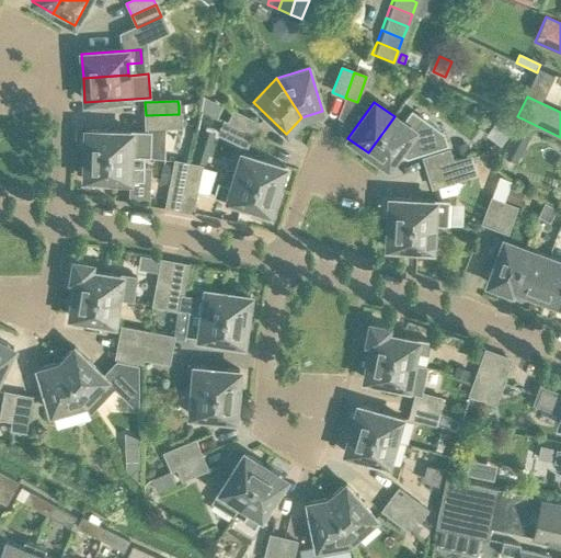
[(189,104),(179,105),(179,114),(181,114),(189,114),(189,104)]
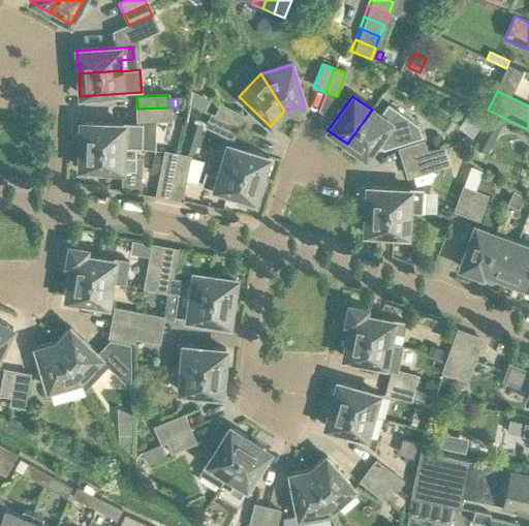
[(220,105),(215,117),(238,128),(243,117),(220,105)]
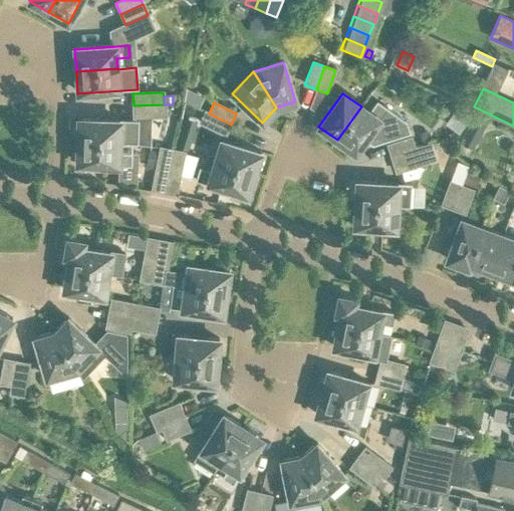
[(361,106),(337,140),(355,153),(364,140),(371,145),(410,134),(406,123),(376,102),(369,112),(361,106)]
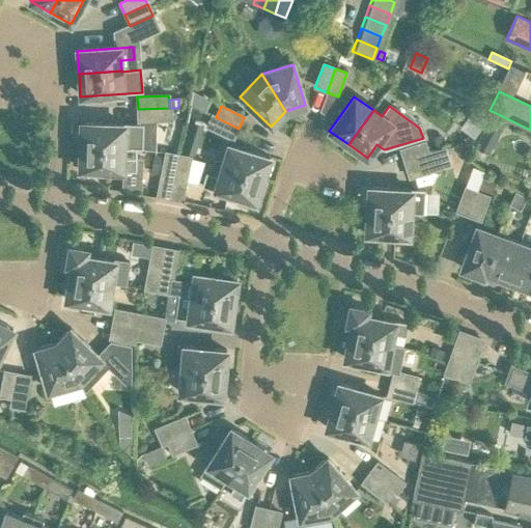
[(169,108),(138,109),(138,121),(171,120),(171,108),(169,108)]
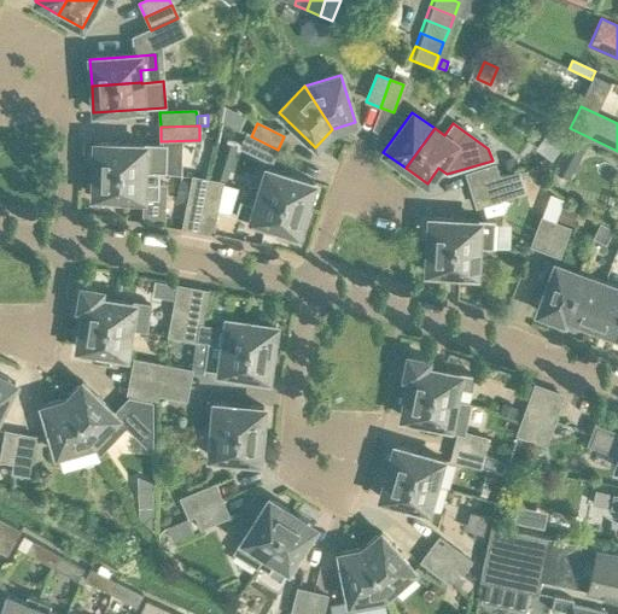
[(551,127),(535,148),(551,161),(566,139),(551,127)]
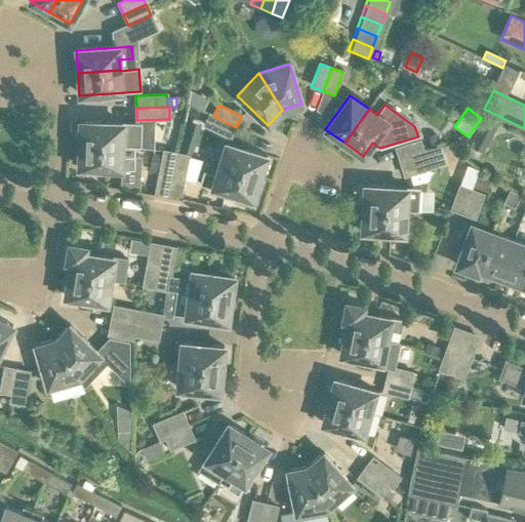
[(213,116),(209,114),(204,125),(230,137),(236,127),(213,116)]
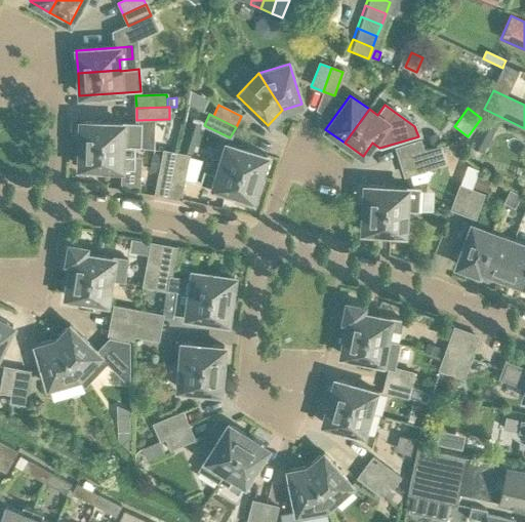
[(486,114),(480,125),(494,132),(499,121),(486,114)]
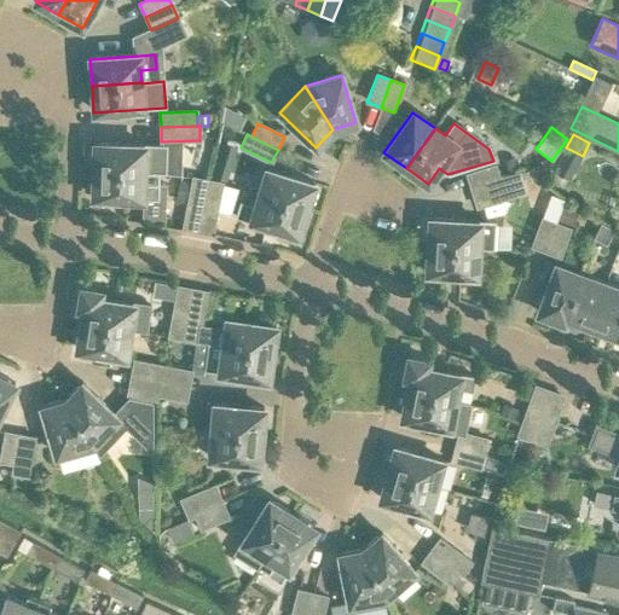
[(94,144),(93,170),(158,173),(166,174),(166,146),(94,144)]
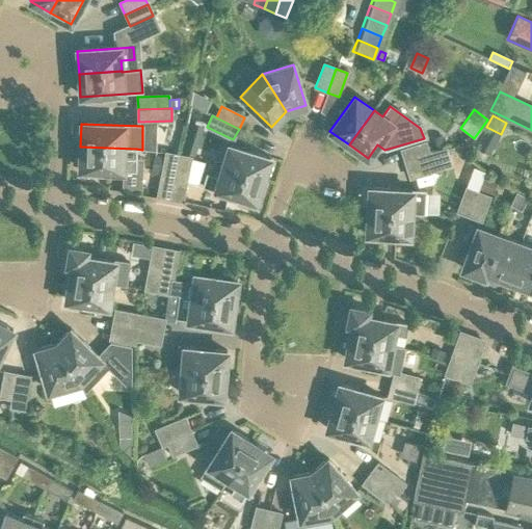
[(184,137),(180,151),(194,155),(198,142),(184,137)]
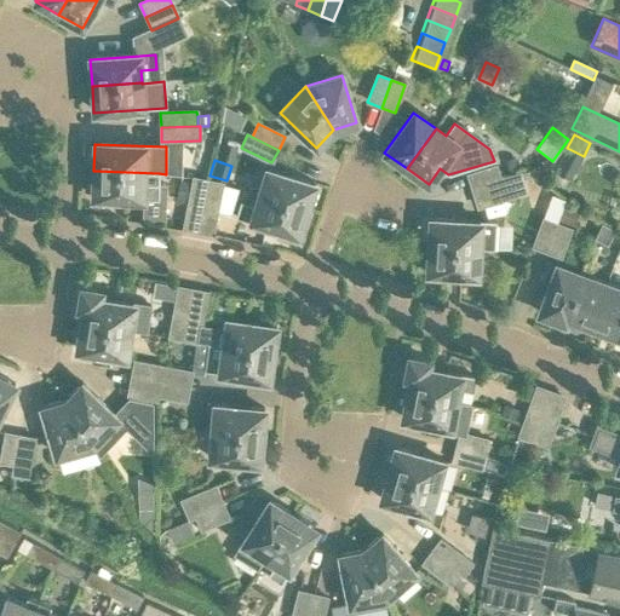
[(468,176),(472,189),(507,179),(506,178),(500,180),(495,167),(468,176)]
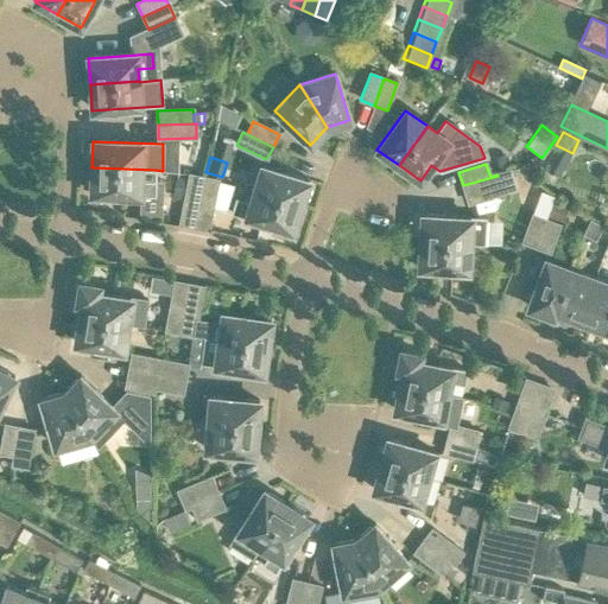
[(261,166),(253,192),(301,207),(308,180),(261,166)]
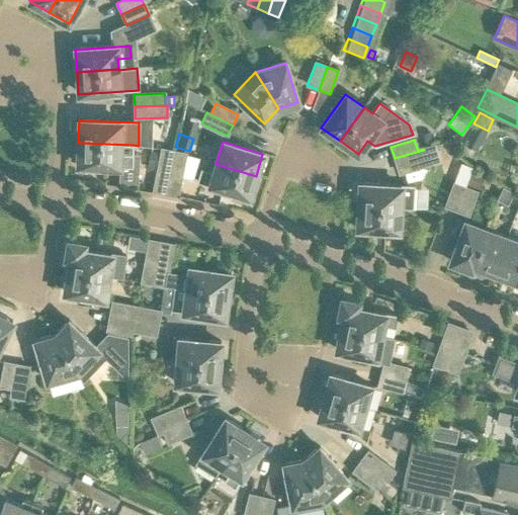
[(133,145),(78,143),(78,166),(80,166),(80,170),(92,170),(92,166),(132,167),(133,145)]
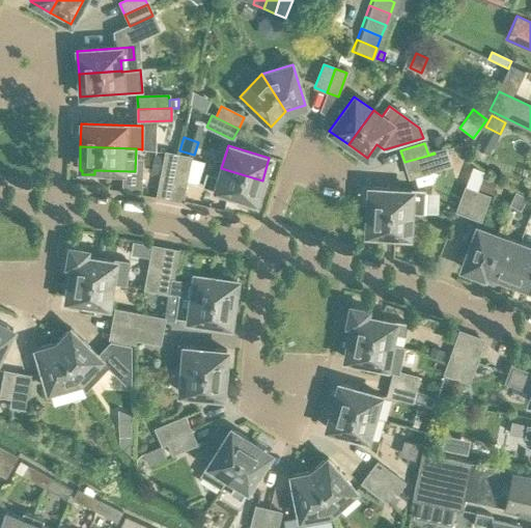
[(435,154),(404,162),(409,177),(450,165),(445,149),(435,154)]
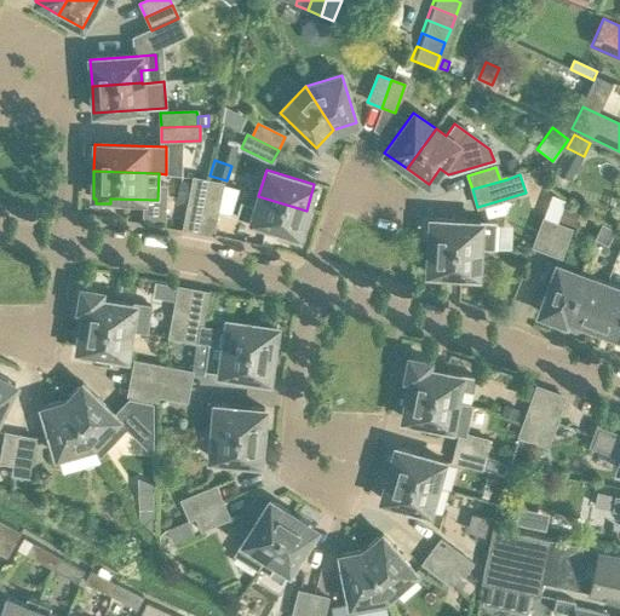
[(188,207),(202,209),(207,182),(194,178),(193,183),(181,180),(176,203),(188,206),(188,207)]
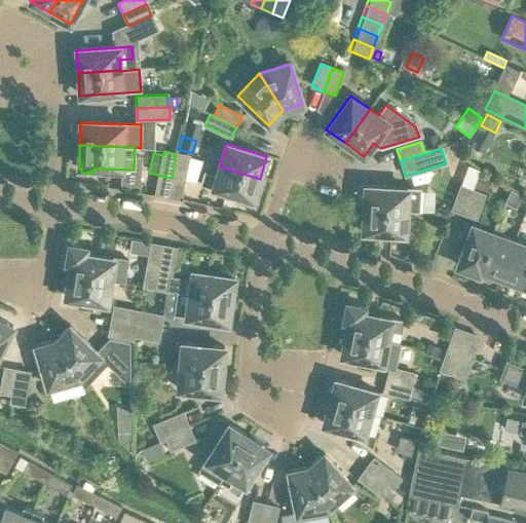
[(176,154),(172,178),(184,181),(184,179),(196,183),(202,161),(188,157),(188,156),(176,154)]
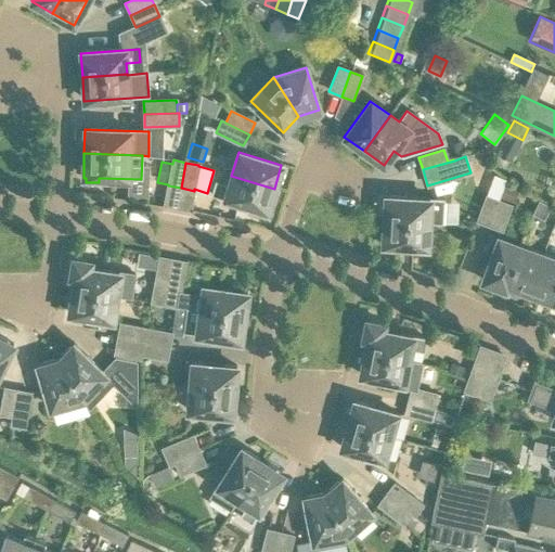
[(274,189),(231,176),(228,185),(216,182),(211,194),(253,207),(250,212),(263,215),(265,210),(267,212),(274,189)]
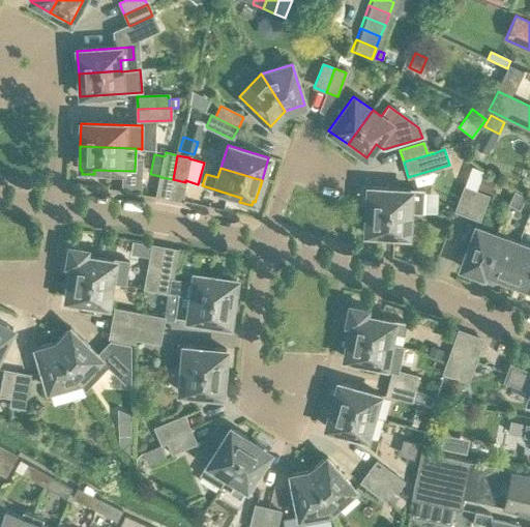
[(482,177),(478,188),(490,193),(494,182),(482,177)]
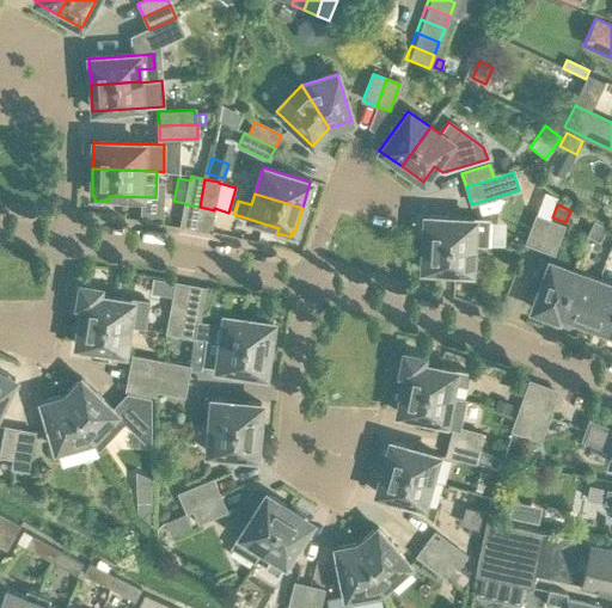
[(489,220),(426,216),(423,244),(472,246),(488,247),(489,220)]
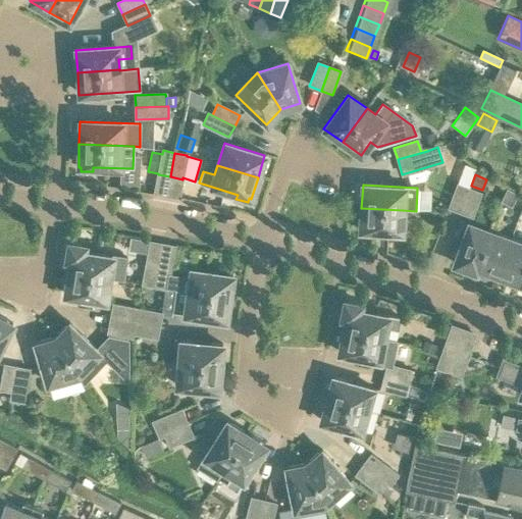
[(449,208),(460,212),(469,190),(457,186),(449,208)]
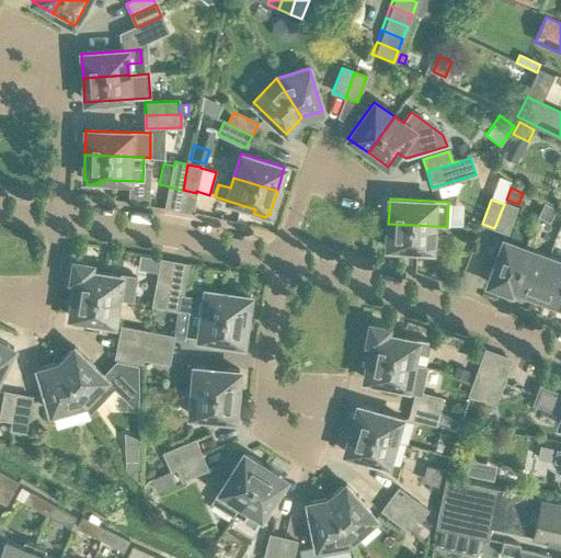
[(504,204),(494,228),(506,232),(516,208),(504,204)]
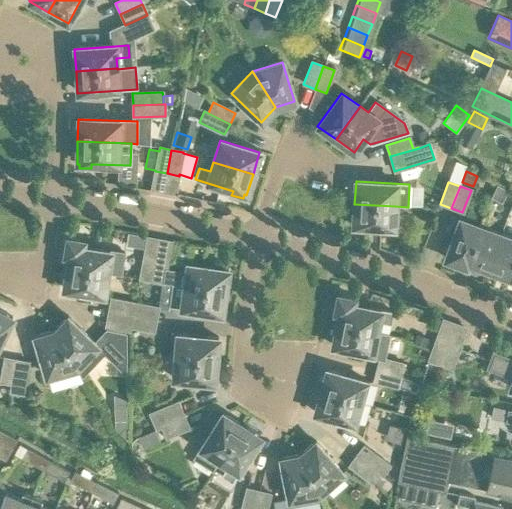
[(491,198),(501,202),(507,191),(497,186),(491,198)]
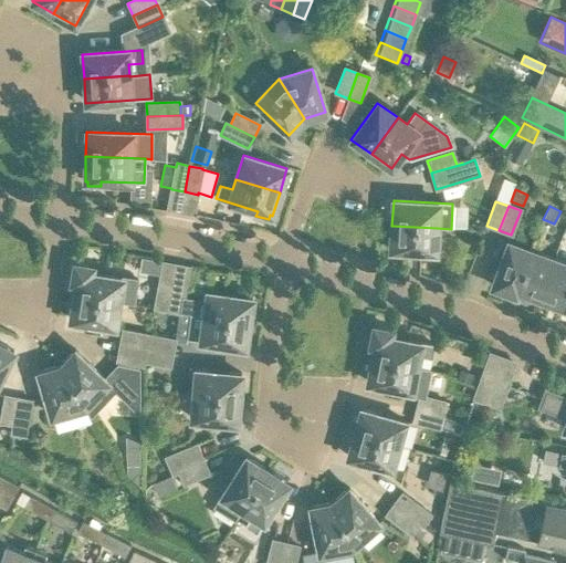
[(437,228),(391,226),(390,250),(394,250),(392,254),(406,256),(406,251),(436,252),(437,228)]
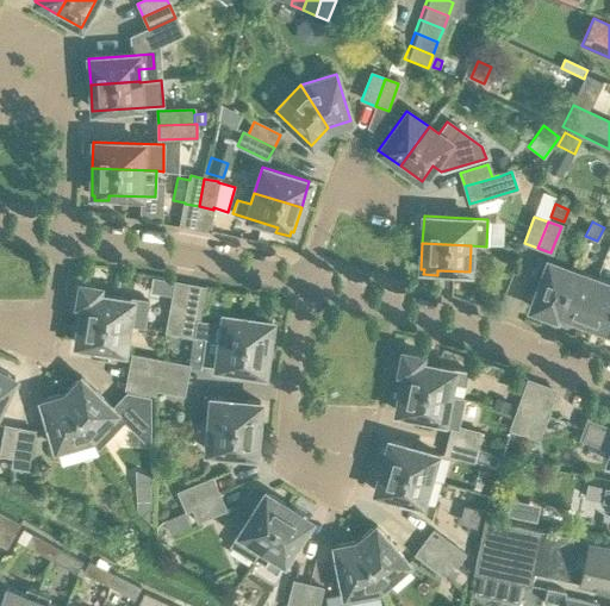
[(529,308),(554,318),(572,270),(547,261),(529,308)]
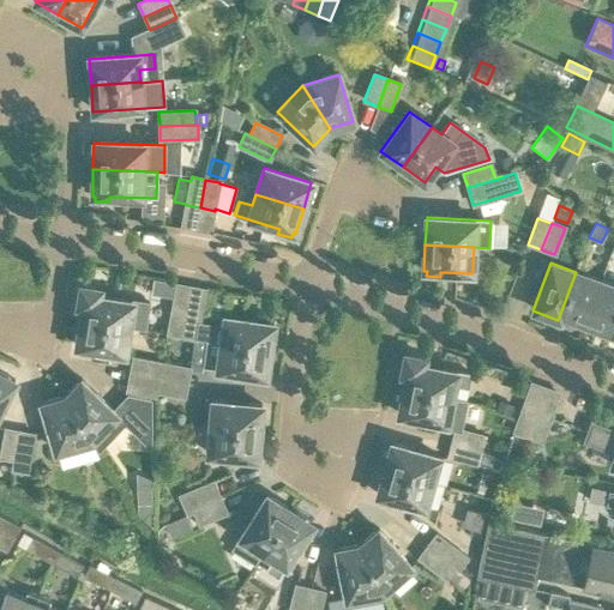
[(569,321),(583,327),(600,281),(576,272),(558,320),(559,320),(561,314),(570,318),(569,321)]
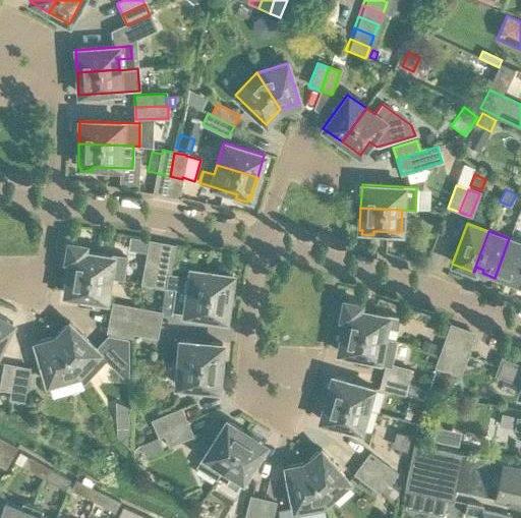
[(509,279),(517,282),(520,270),(520,242),(509,238),(495,278),(507,282),(509,279)]
